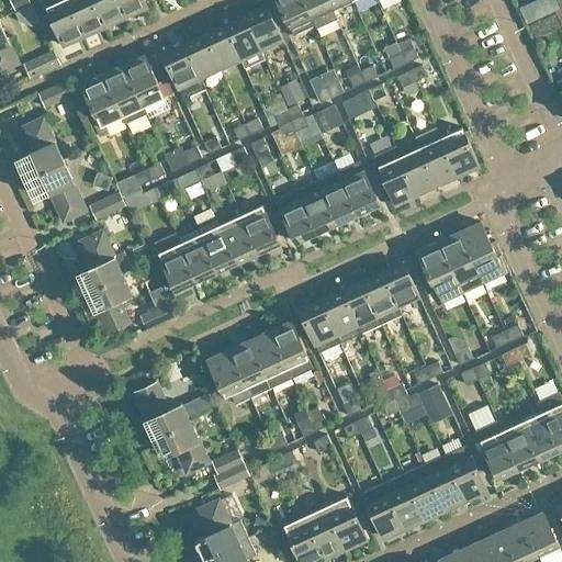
[(26,0),(8,0),(13,11),(30,3),(26,0)]
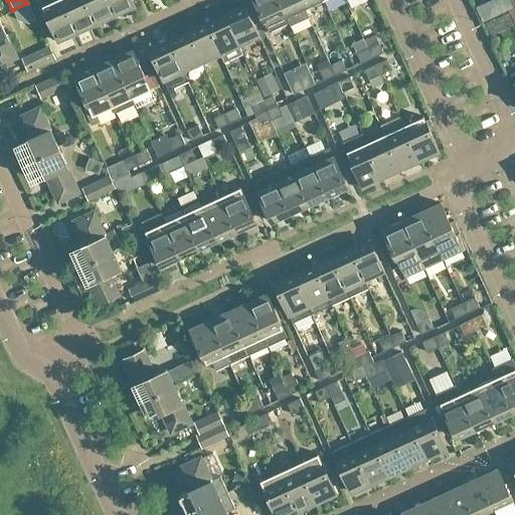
[(76,31),(61,0),(38,0),(51,27),(46,29),(51,40),(56,38),(57,40),(76,31)]
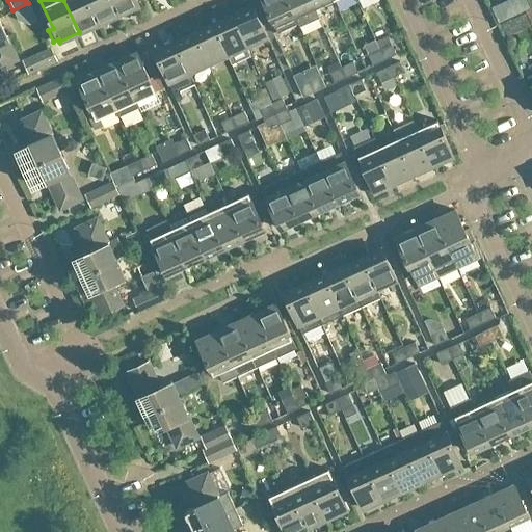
[(99,24),(87,0),(63,0),(79,32),(99,24)]
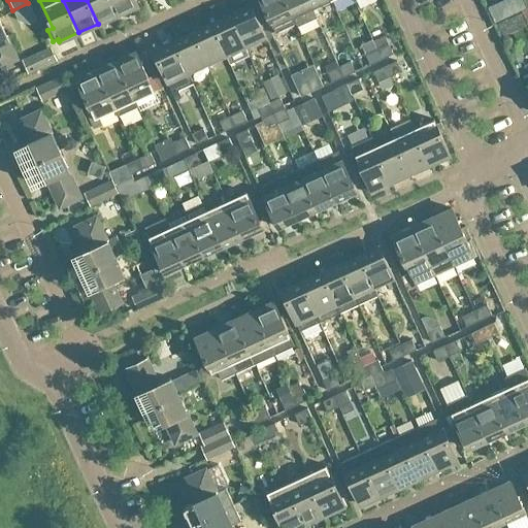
[(87,0),(98,24),(118,14),(110,0),(87,0)]
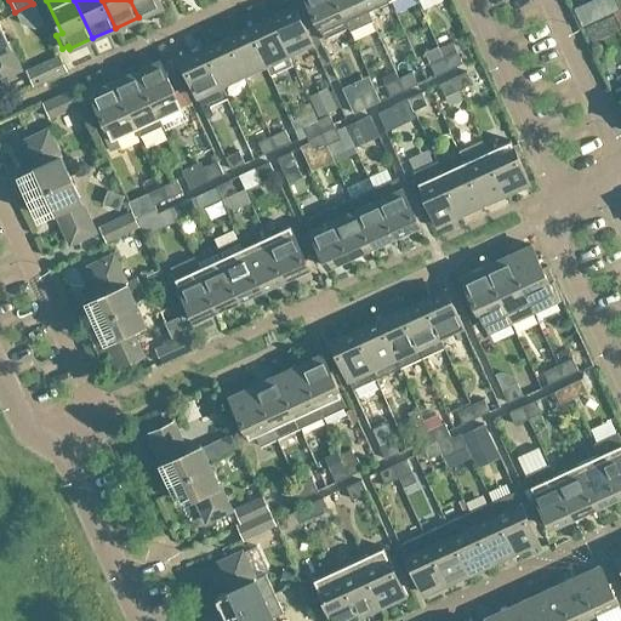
[(130,0),(138,17),(161,6),(158,0),(130,0)]
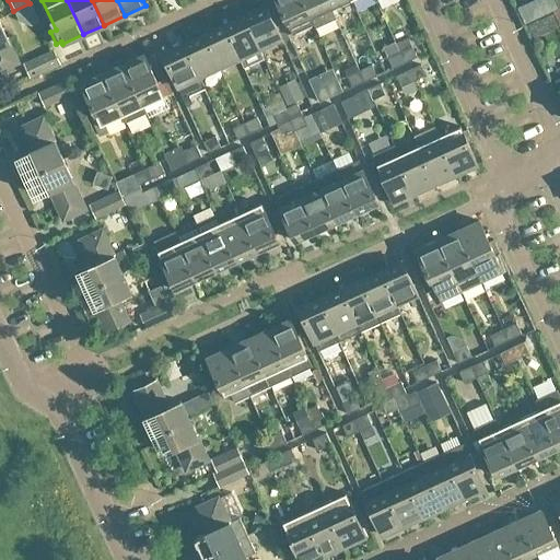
[(313,25),(301,0),(275,0),(292,35),(313,25)]
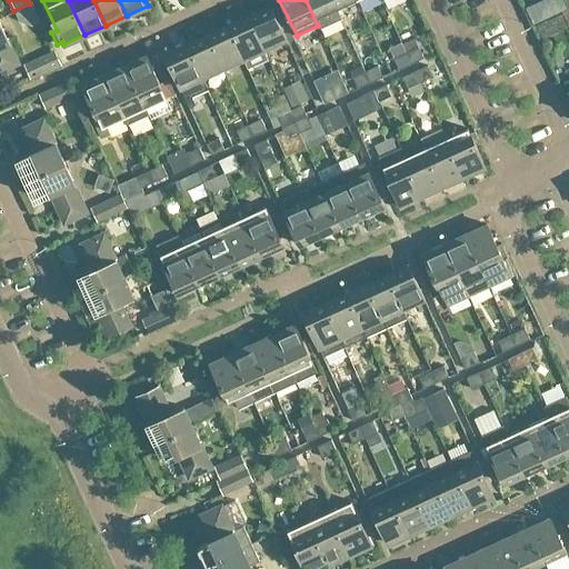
[(336,10),(330,0),(306,0),(318,26),(320,29),(340,20),(336,10)]
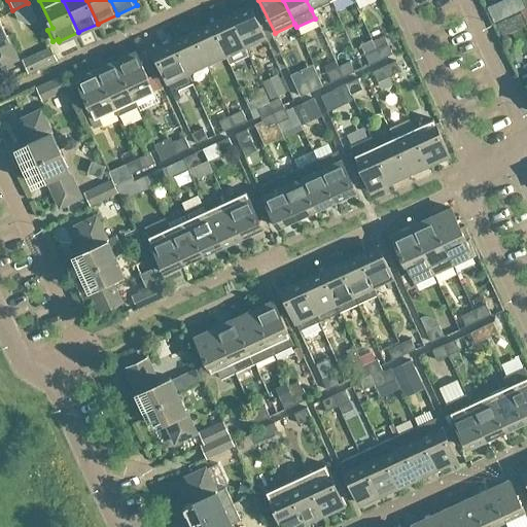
[(330,0),(329,0),(306,0),(311,9),(330,0)]
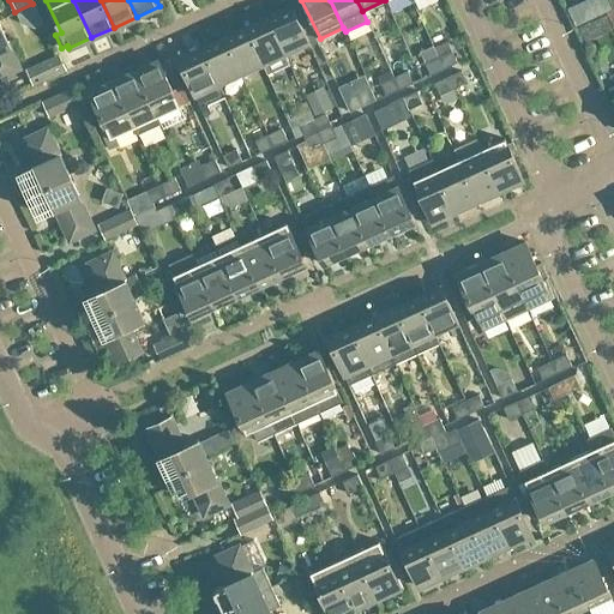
[(587,22),(578,2),(566,8),(575,28),(587,22)]
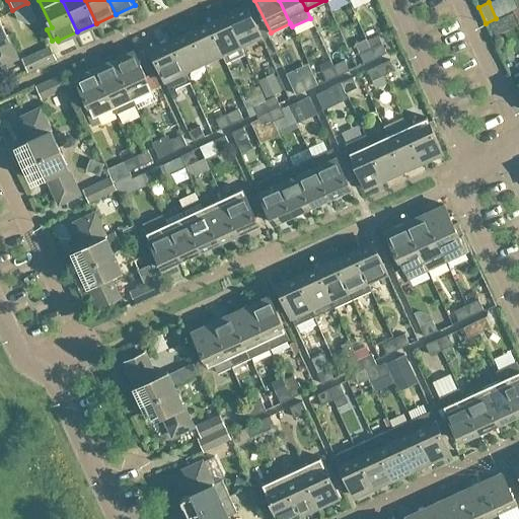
[(260,35),(245,5),(226,14),(240,45),(260,35)]
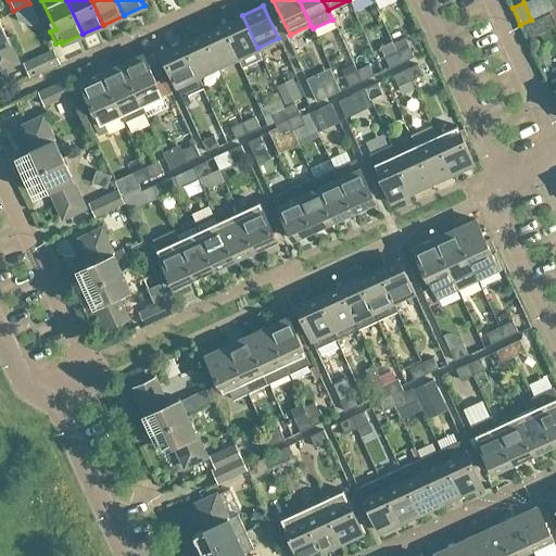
[(257,48),(242,15),(222,25),(237,58),(257,48)]
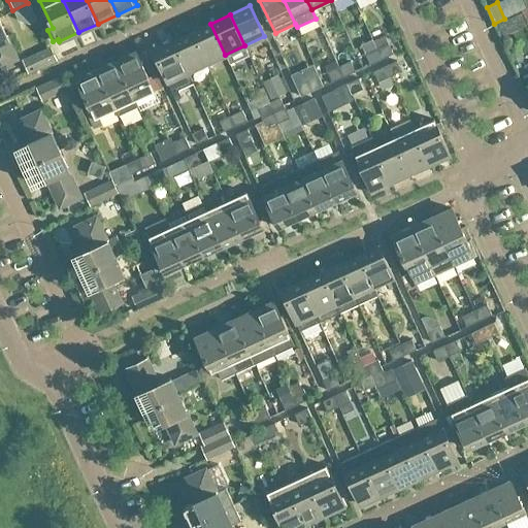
[(508,19),(496,25),(501,35),(513,30),(508,19)]
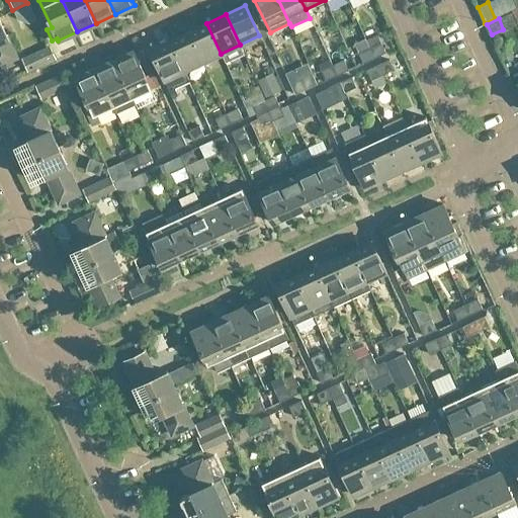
[(0,65),(16,58),(0,22),(0,65)]
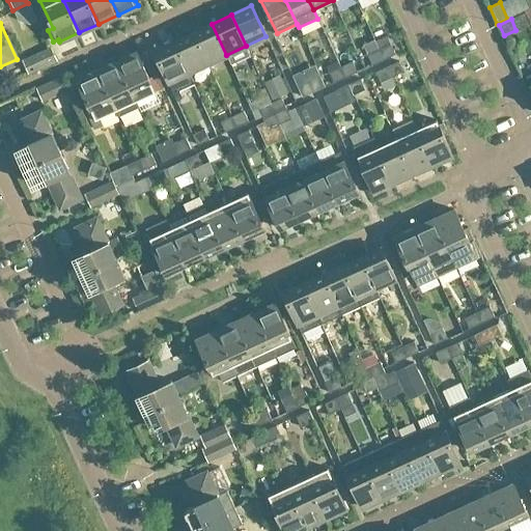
[(226,55),(212,24),(193,32),(207,63),(226,55)]
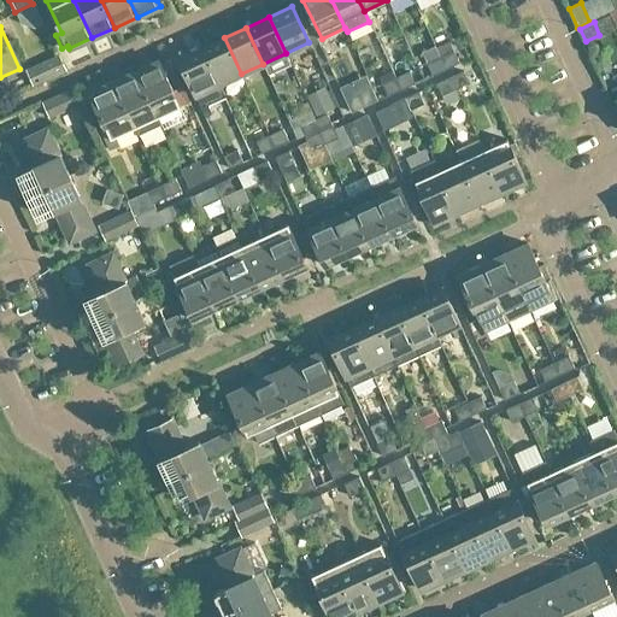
[(241,74),(224,37),(201,48),(218,84),(241,74)]
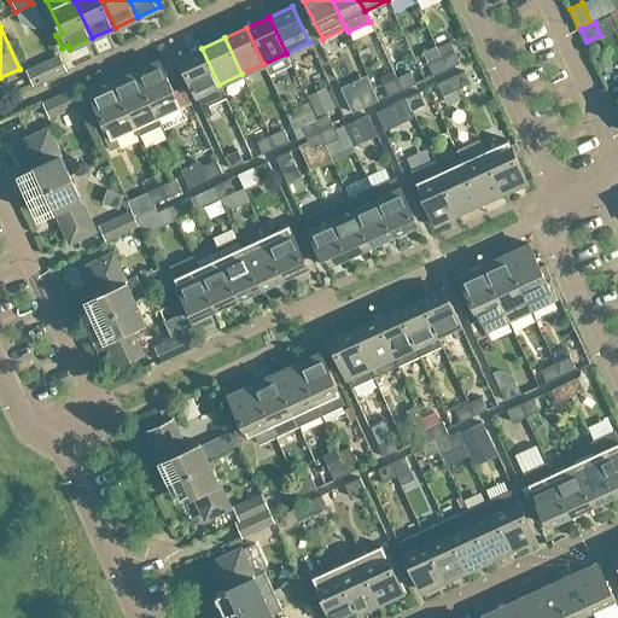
[(459,63),(454,51),(449,41),(436,47),(441,57),(445,69),(459,63)]
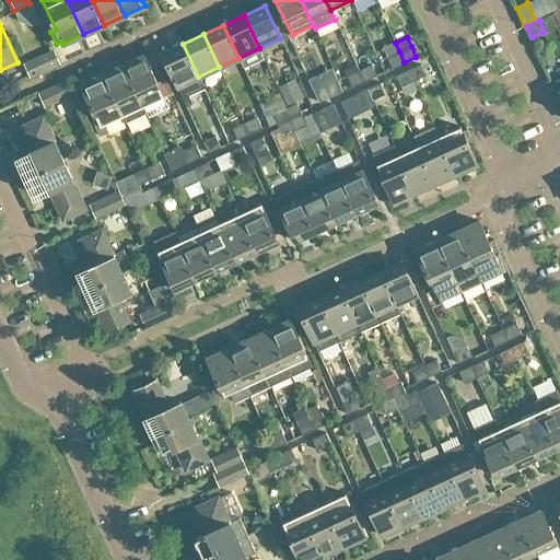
[(198,77),(183,44),(162,54),(177,86),(186,106),(191,104),(188,95),(203,89),(198,77)]
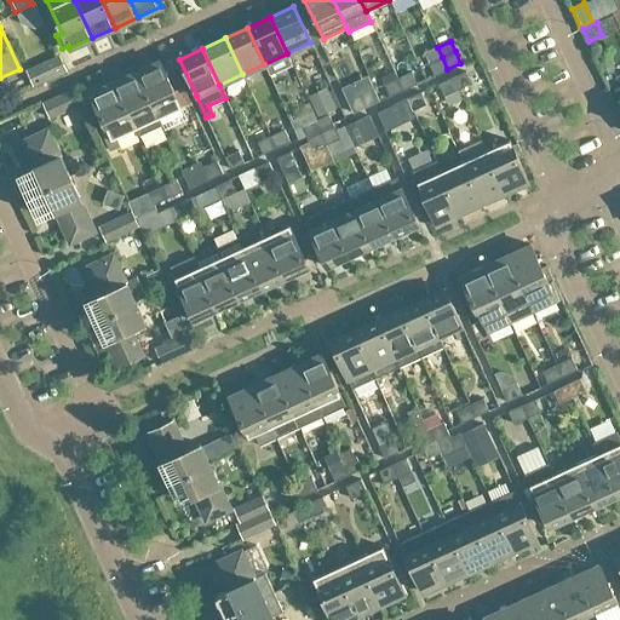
[(58,56),(27,70),(34,85),(65,70),(58,56)]
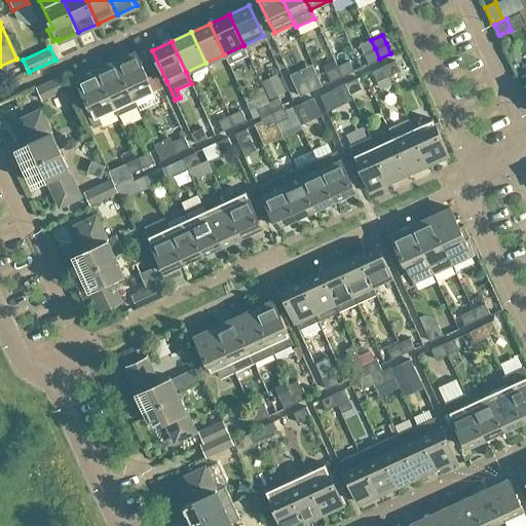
[(379,59),(375,48),(364,53),(368,65),(379,59)]
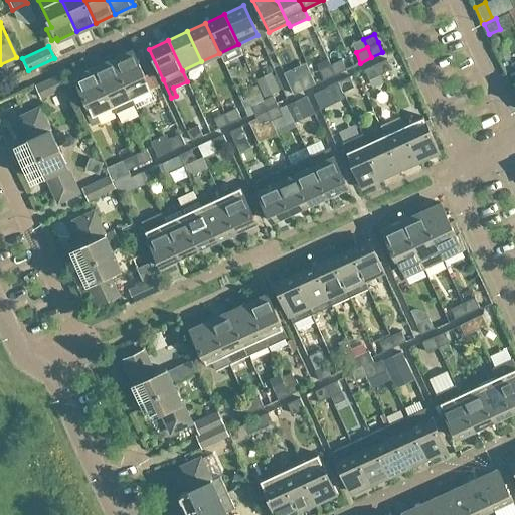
[(150,90),(138,63),(143,61),(138,51),(133,53),(132,50),(113,59),(130,99),(150,90)]
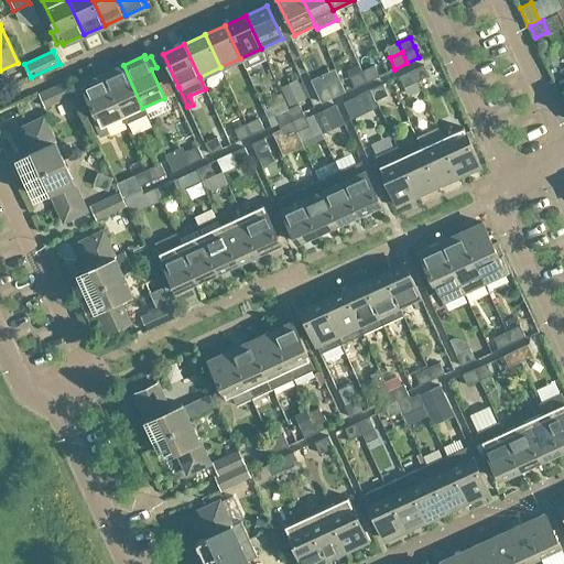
[(142,108),(123,65),(102,75),(122,117),(126,125),(145,115),(142,108)]
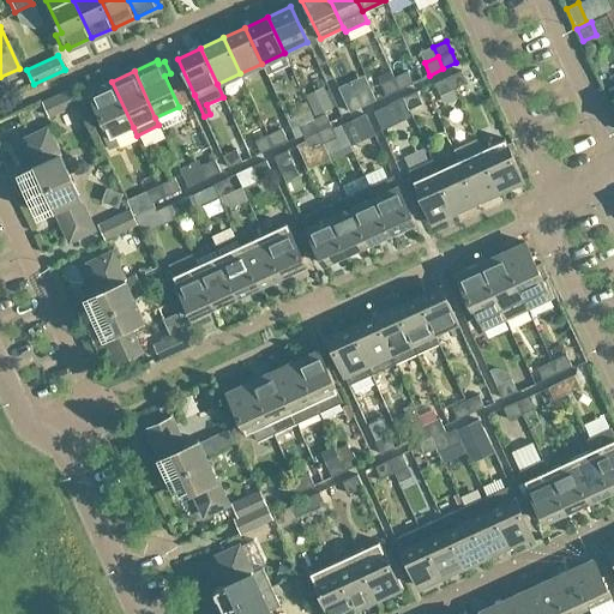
[(411,83),(407,71),(393,77),(398,90),(411,83)]
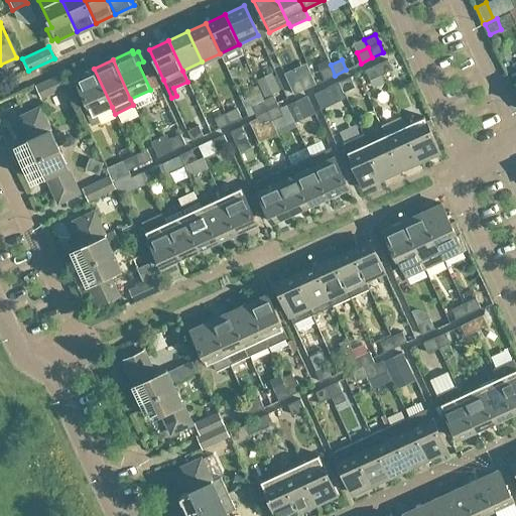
[(391,70),(387,59),(375,65),(380,76),(391,70)]
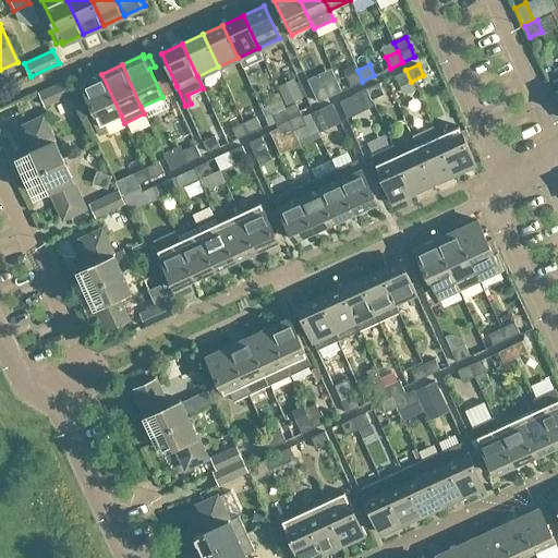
[(362,82),(358,70),(344,75),(350,87),(362,82)]
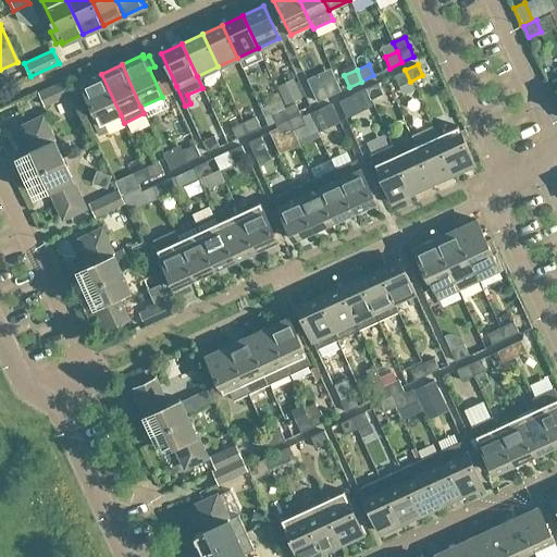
[(415,89),(410,82),(405,70),(393,75),(403,95),(415,89)]
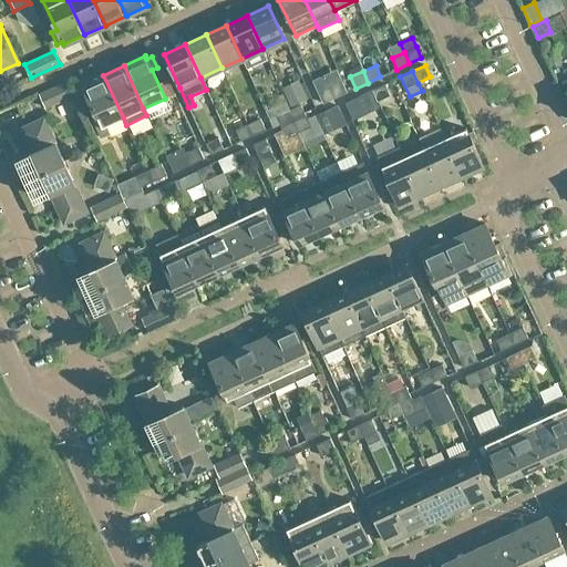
[(123,117),(103,75),(81,84),(91,106),(86,109),(92,121),(96,119),(101,127),(123,117)]
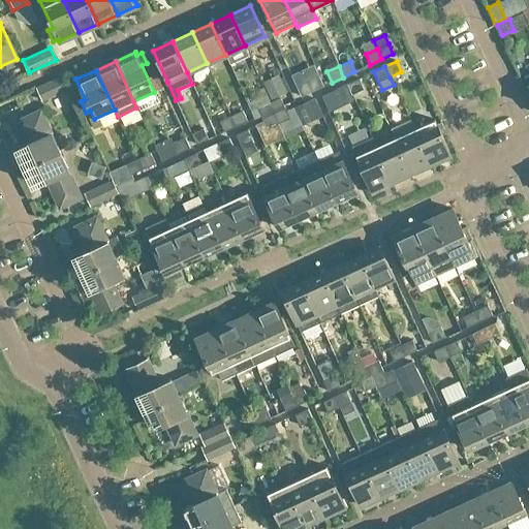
[(41,100),(68,88),(63,75),(36,88),(41,100)]
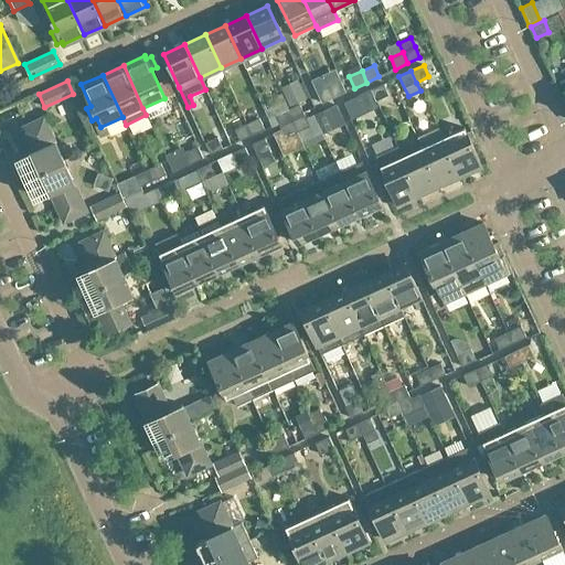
[(333,97),(328,86),(326,81),(313,86),(321,104),(333,97)]
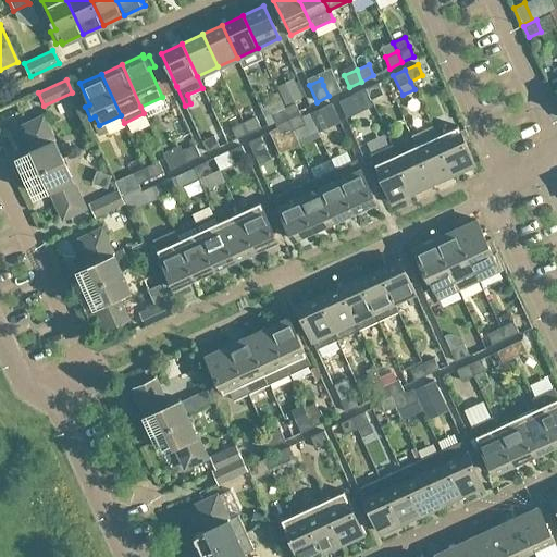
[(382,94),(378,83),(366,88),(370,99),(382,94)]
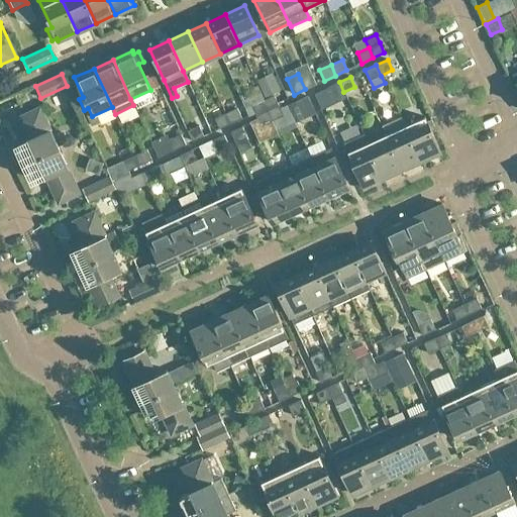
[(347,100),(343,92),(339,82),(327,87),(336,105),(347,100)]
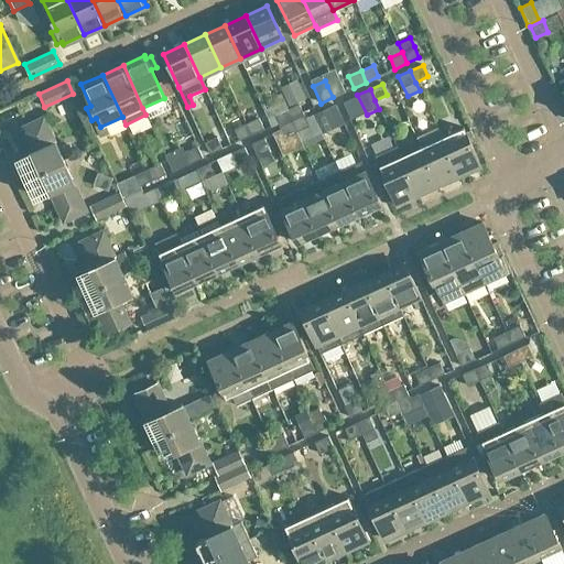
[(291,121),(286,110),(288,109),(283,100),(262,110),(271,128),(278,125),(279,127),(291,121)]
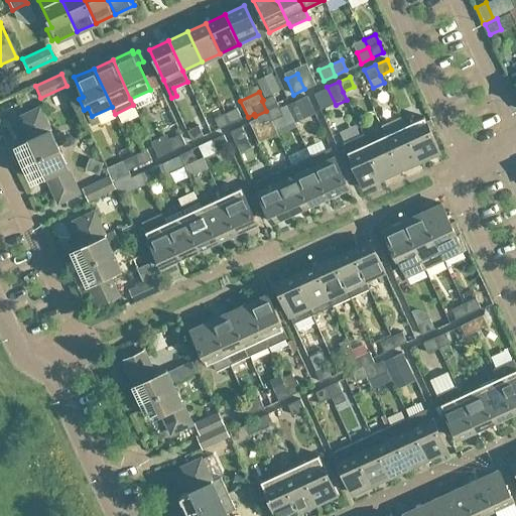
[(273,96),(263,100),(262,101),(266,111),(277,106),(273,96)]
